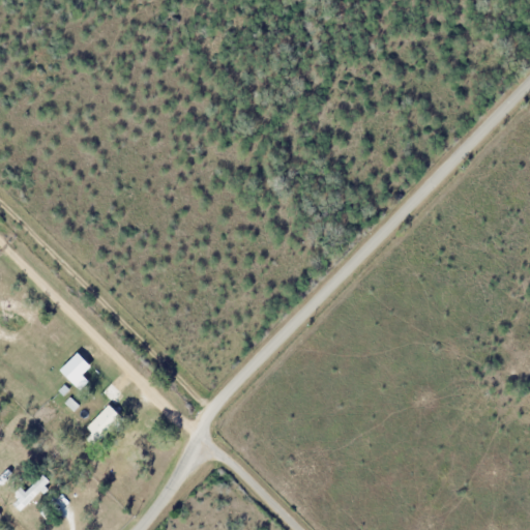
[(72,355),(76,352),(85,362),(81,364),(72,355)]
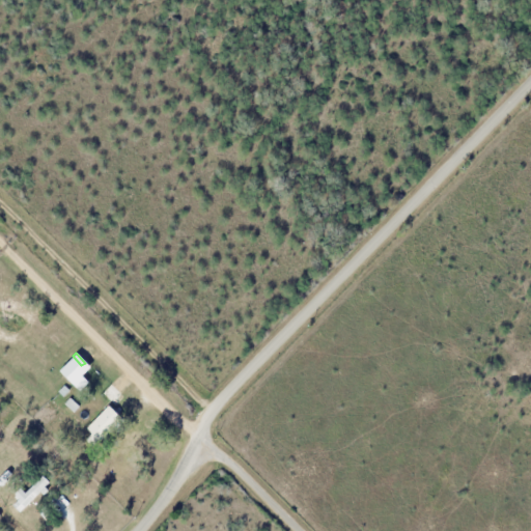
[(102,393),(110,384),(121,395),(112,403),(102,393)]
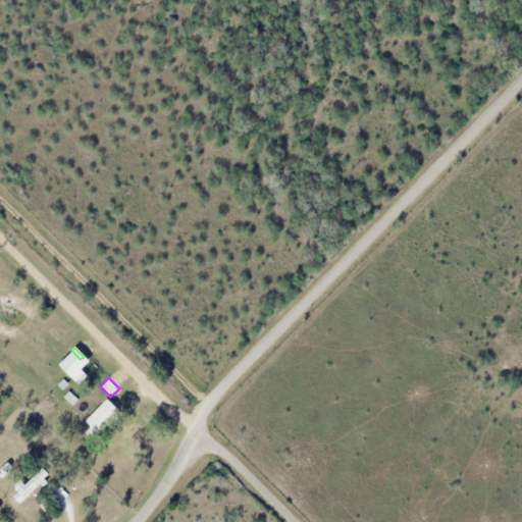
[(57,385),(63,379),(68,384),(62,390),(57,385)]
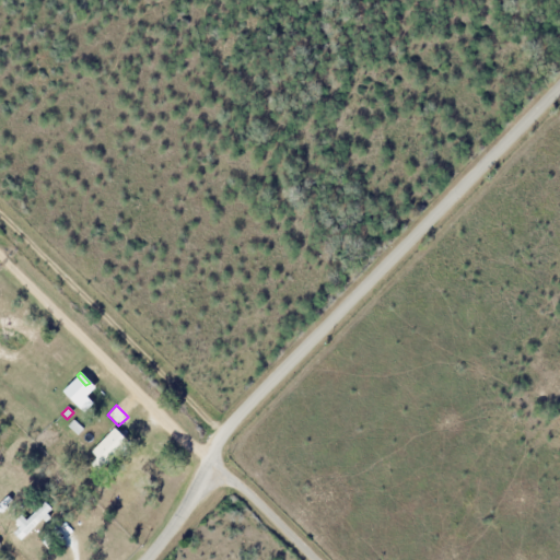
[(68,424),(73,419),(82,429),(77,434),(68,424)]
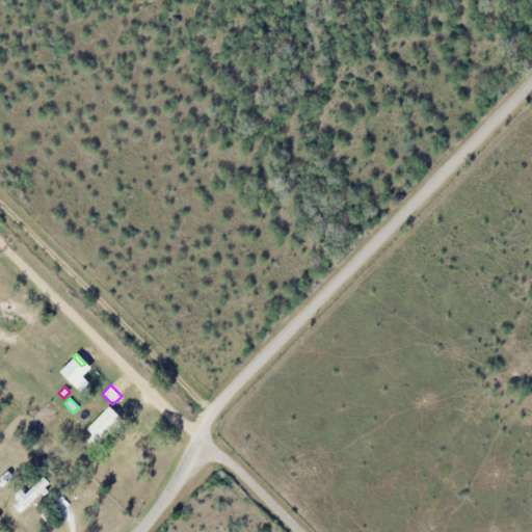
[(86,429),(108,407),(116,416),(94,437),(86,429)]
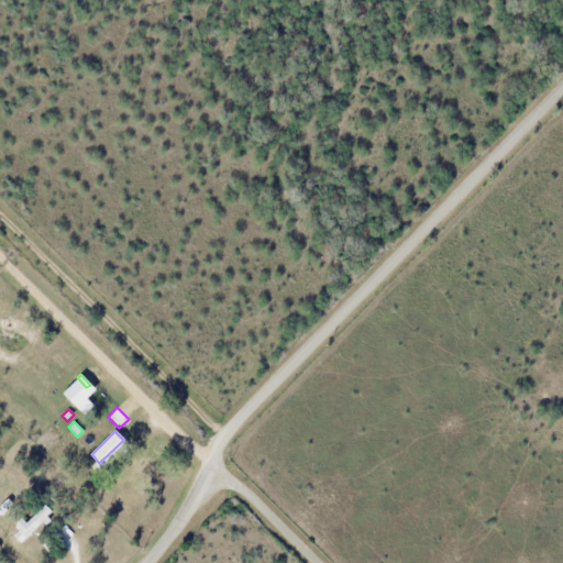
[(15,536),(22,529),(15,522),(22,517),(25,520),(44,501),(53,510),(47,517),(50,519),(46,523),(42,520),(21,541),(15,536)]
